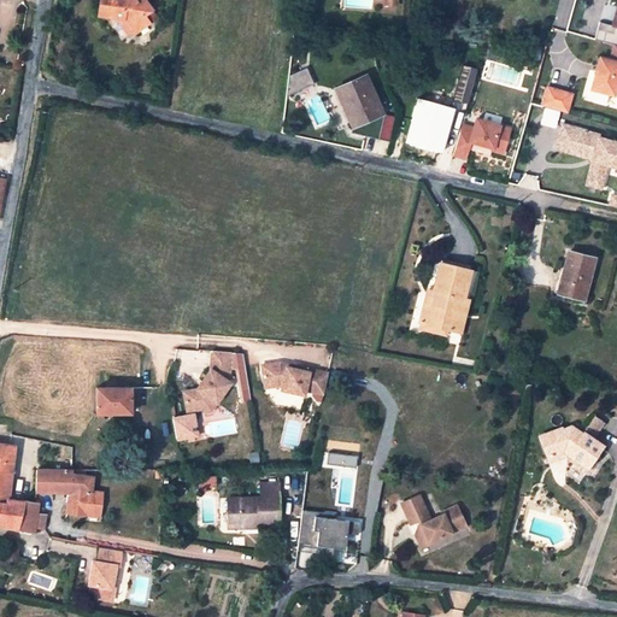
[(100,0),(98,15),(116,18),(123,18),(134,34),(135,35),(150,24),(144,16),(151,11),(153,10),(144,0),(139,0),(136,3),(134,0),(100,0)]
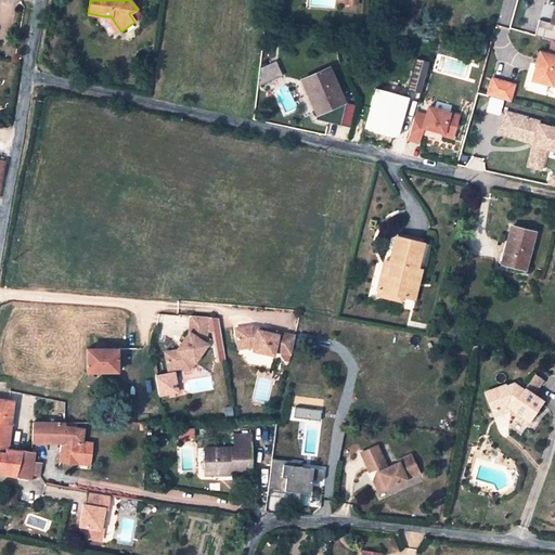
[(140,16),(136,10),(129,14),(134,22),(140,16)]
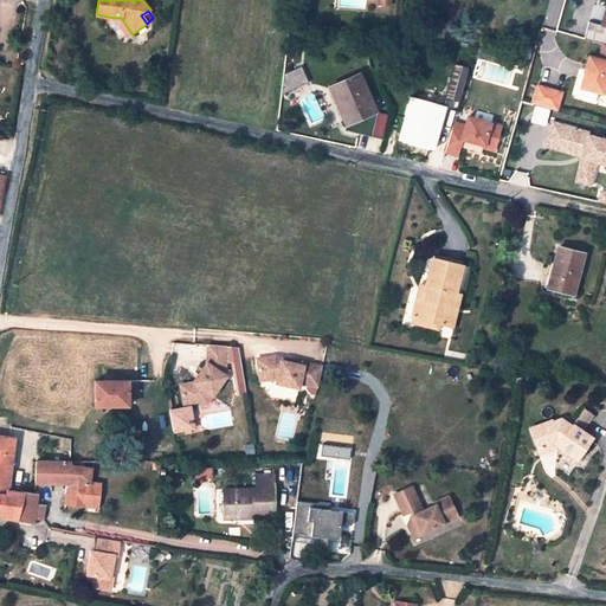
[(124,32),(131,33),(121,18),(114,18),(124,32)]
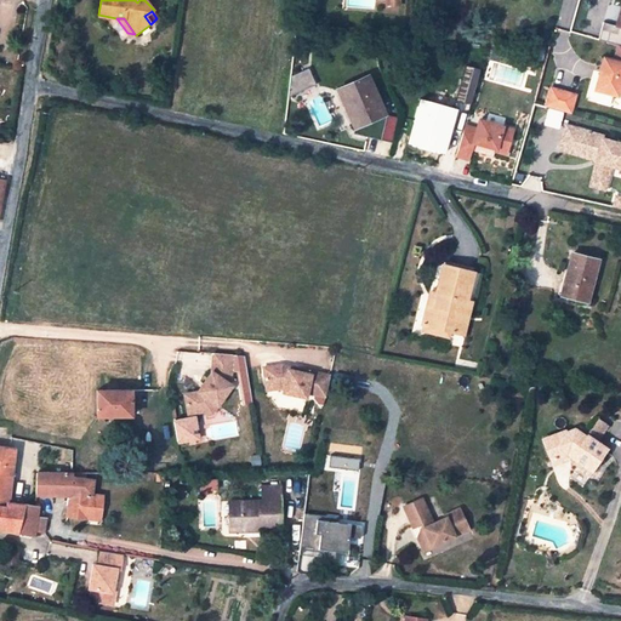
[(620,62),(613,60),(603,57),(594,89),(616,96),(620,79),(620,62)]
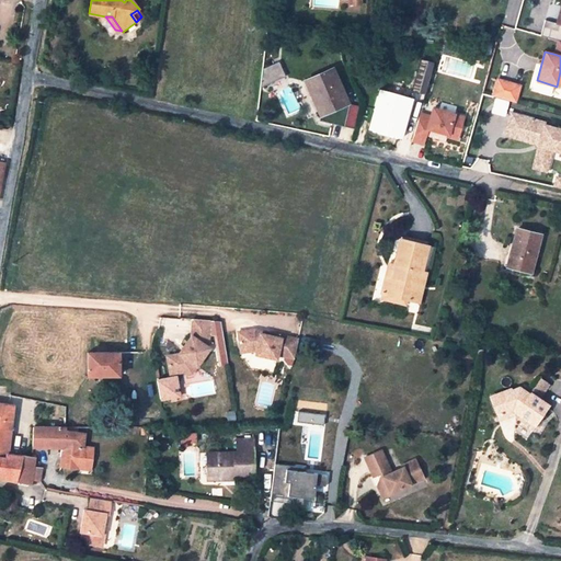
[(431,60),(418,57),(410,90),(424,93),(431,60)]
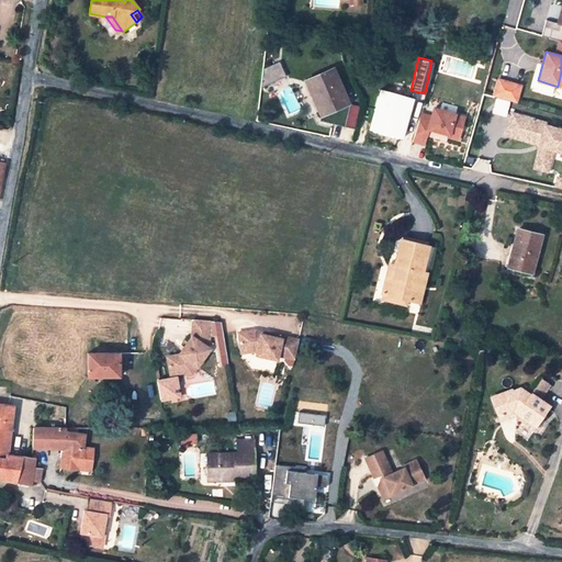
[(280,62),(263,69),(261,88),(287,77),(280,62)]
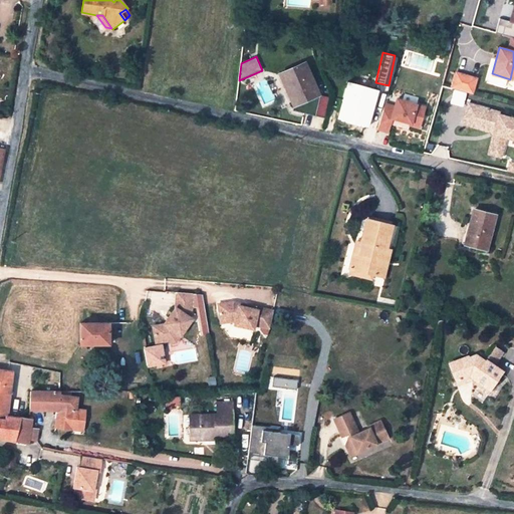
[(0,71),(6,73),(9,60),(0,58),(0,71)]
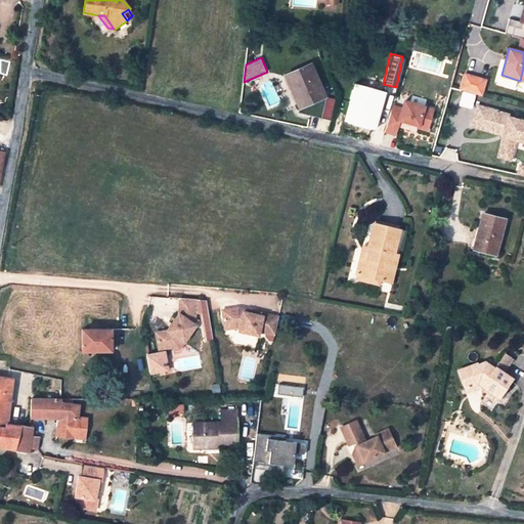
[(300,107),(325,96),(310,63),(285,75),(291,87),(298,84),(302,93),(295,96),(300,107)]
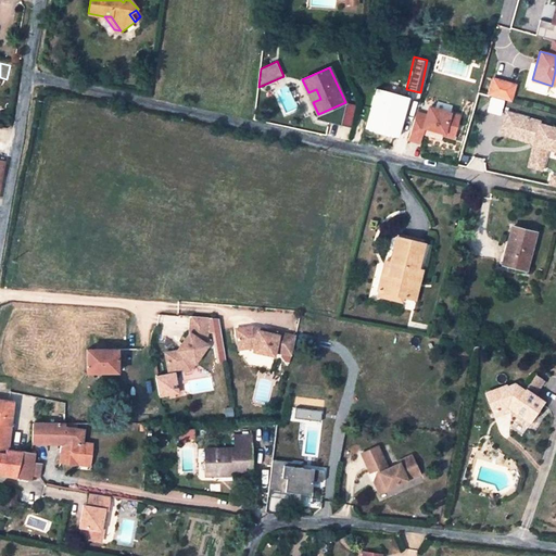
[(515,85),(492,79),(488,96),(509,102),(515,85)]
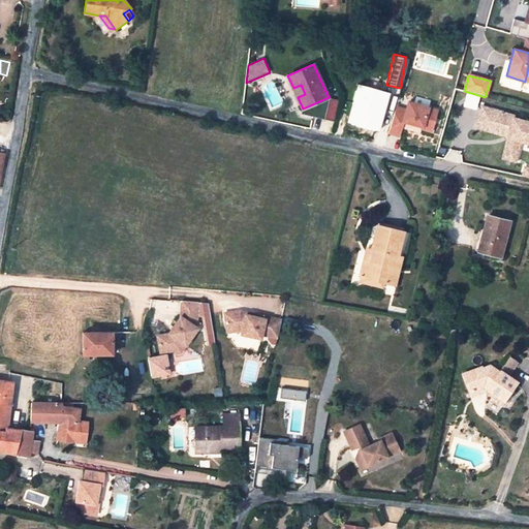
[(298,97),(305,94),(301,85),(293,88),(298,97)]
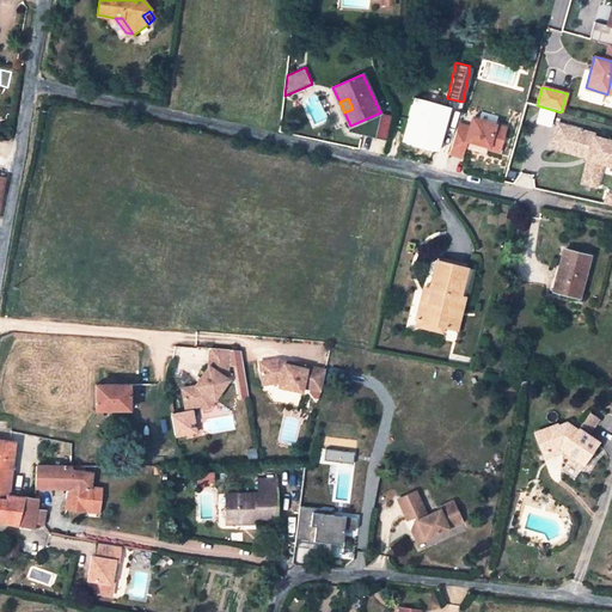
[(448,105),(412,98),(402,142),(439,151),(448,105)]
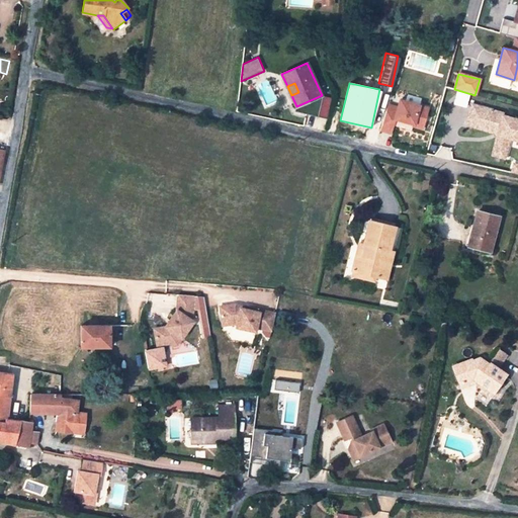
[(457,91),(454,104),(466,108),(470,94),(457,91)]
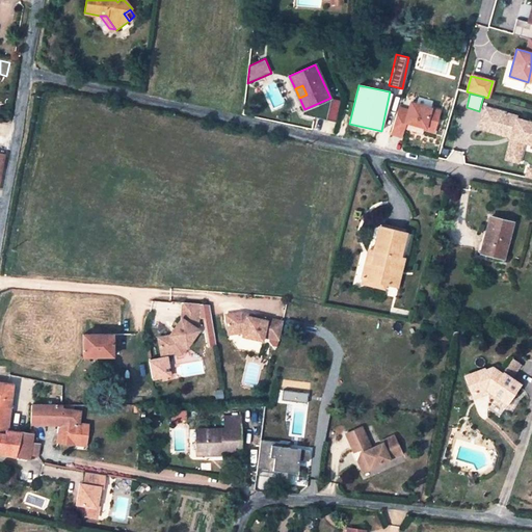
[(330,98),(304,109),(303,114),(327,120),(333,99),(330,98)]
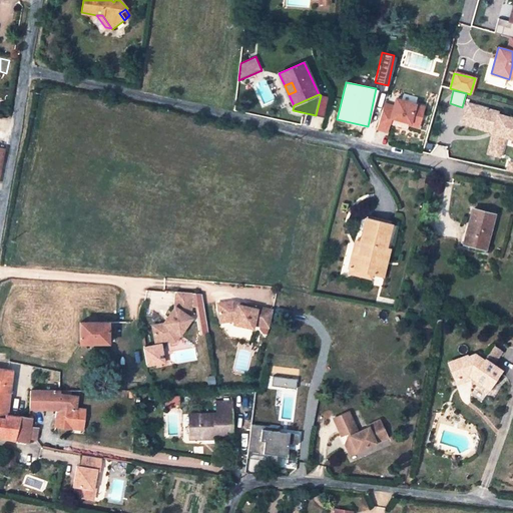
[(392,111),(383,108),(377,127),(387,130),(391,116),(410,121),(409,123),(418,126),(424,105),(396,97),(394,105),(392,111)]
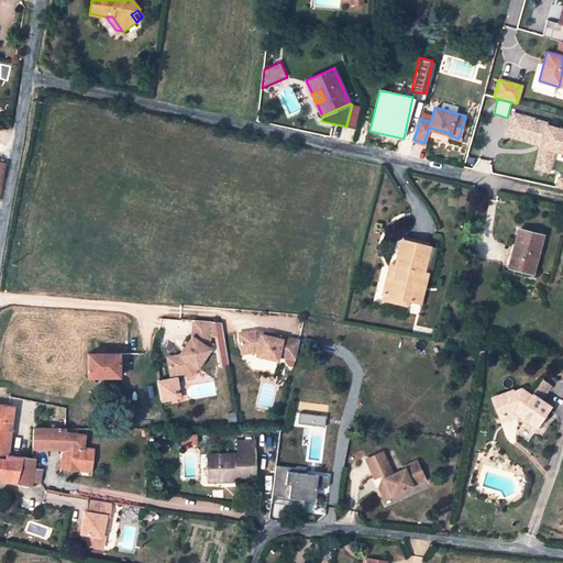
[(432,116),(421,112),(420,119),(430,122),(432,116)]
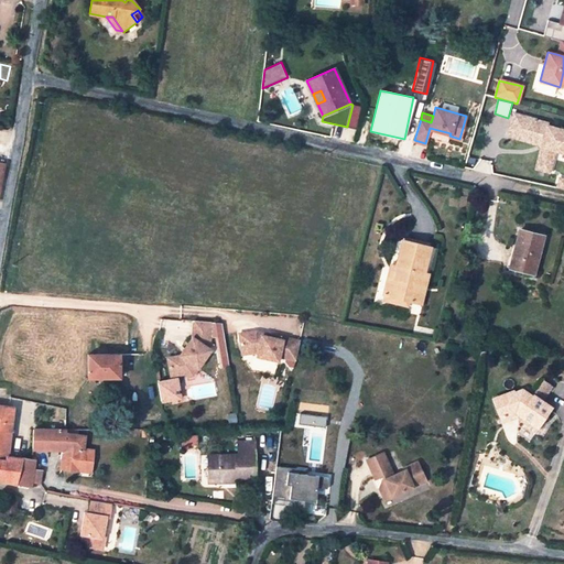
[(513,114),(507,136),(538,144),(542,142),(544,148),(540,150),(538,160),(551,163),(554,151),(563,153),(563,130),(546,126),(548,123),(513,114)]
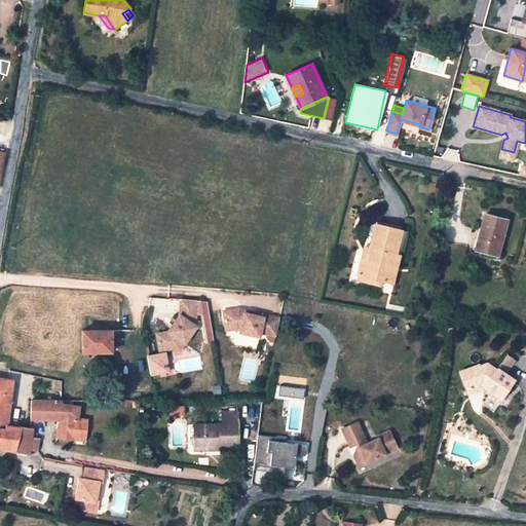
[(501,149),(498,157),(512,161),(514,152),(501,149)]
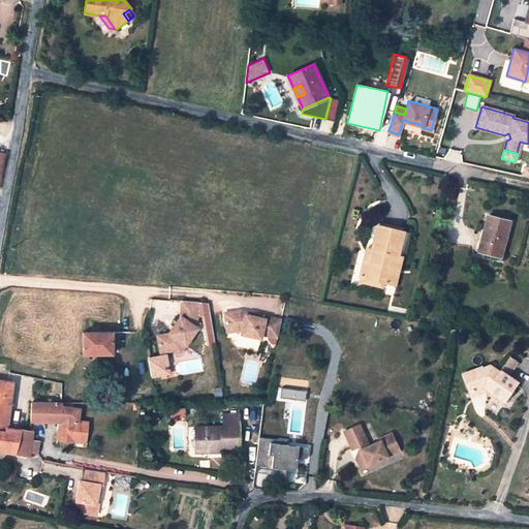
[(487,215),(477,251),(501,256),(509,220),(487,215)]
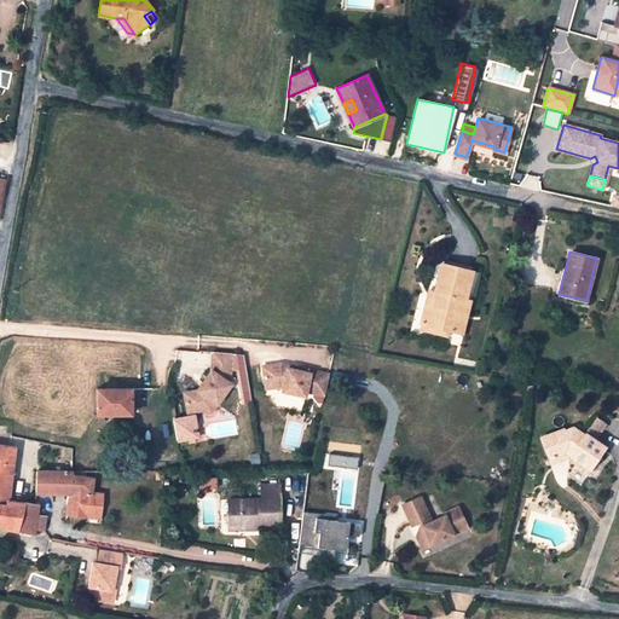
[(427,295),(420,323),(453,330),(457,314),(462,316),(467,299),(474,271),(440,264),(433,291),(432,296),(427,295)]
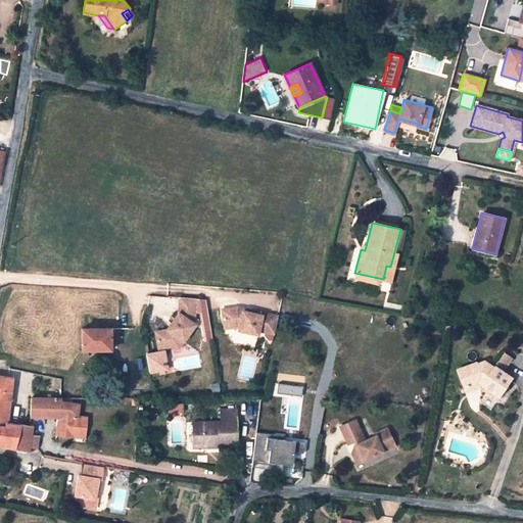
[(398,253),(394,252),(390,267),(386,266),(383,279),(390,281),(398,253)]
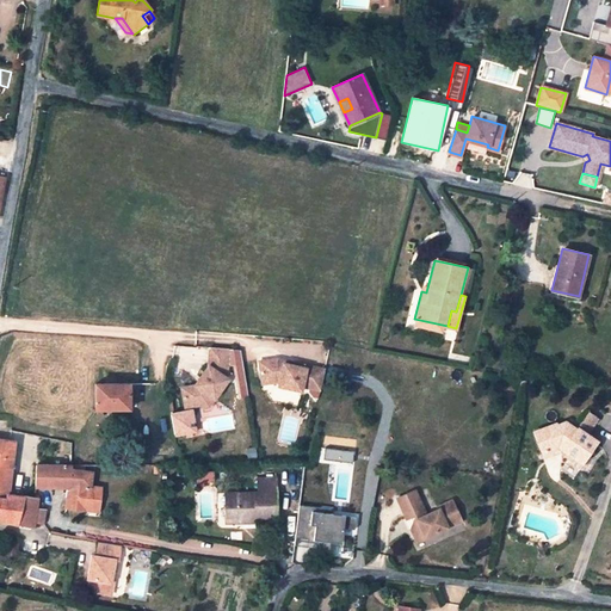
[(195,386),(181,388),(185,408),(191,407),(203,405),(209,397),(213,401),(228,382),(224,378),(228,374),(230,350),(211,349),(210,366),(195,386)]
